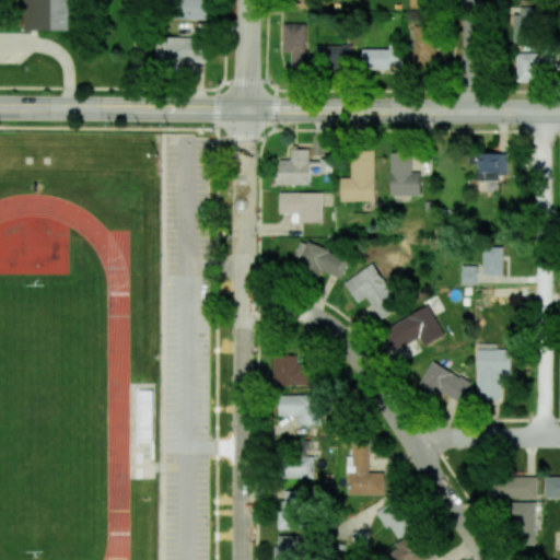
[(24,0),(24,31),(69,31),(69,0),(24,0)]
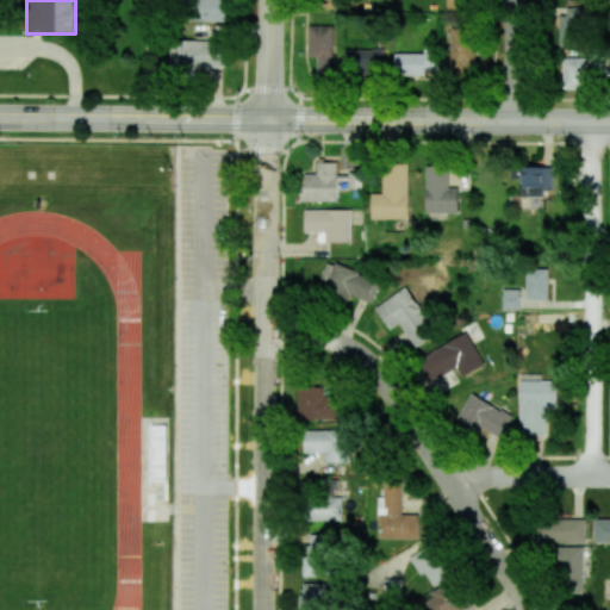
[(225,20),(224,0),(186,0),(186,20),(225,20)]
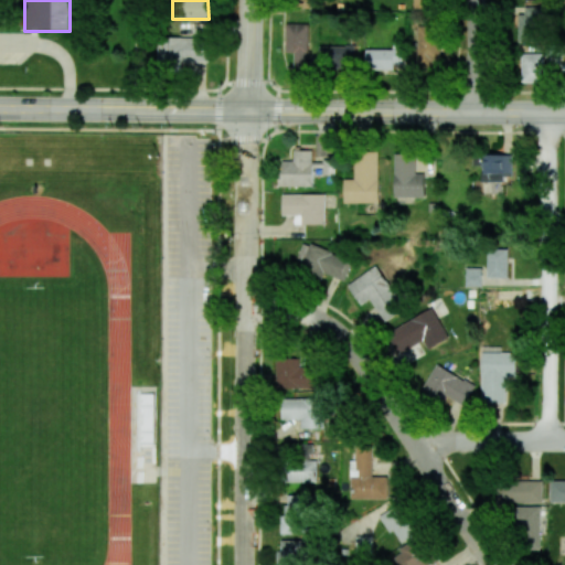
[(540,7),(518,8),(519,43),(541,42),(540,7)]
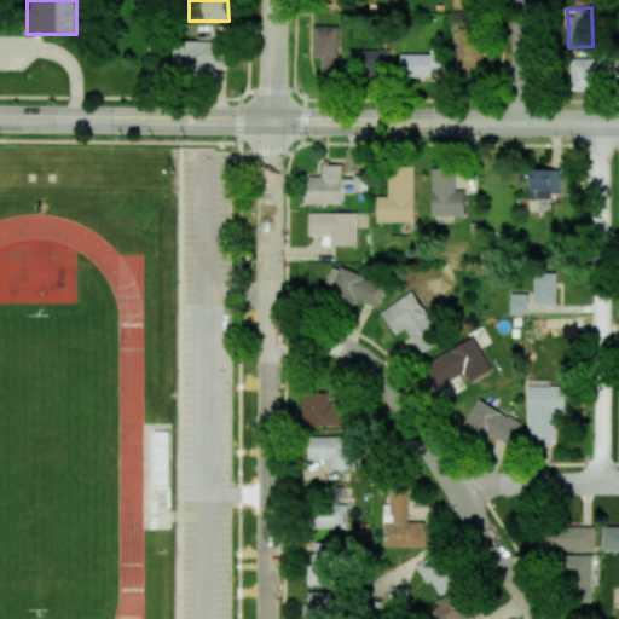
[(312,57),(322,58),(322,74),(336,74),(337,27),(313,25),(312,57)]
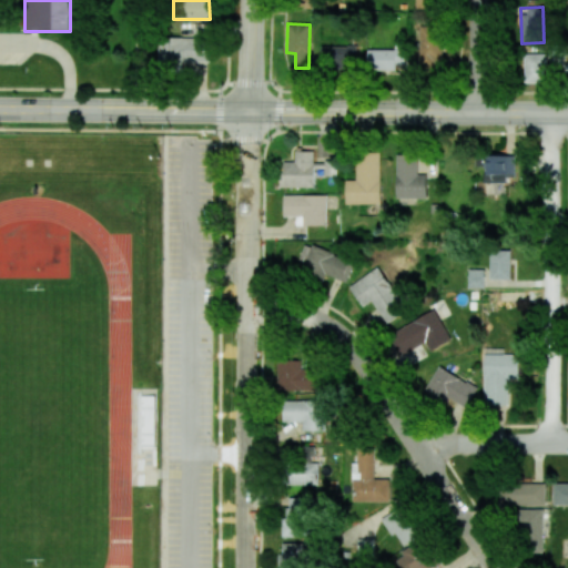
[(419,68),(443,68),(443,27),(421,26),(419,68)]
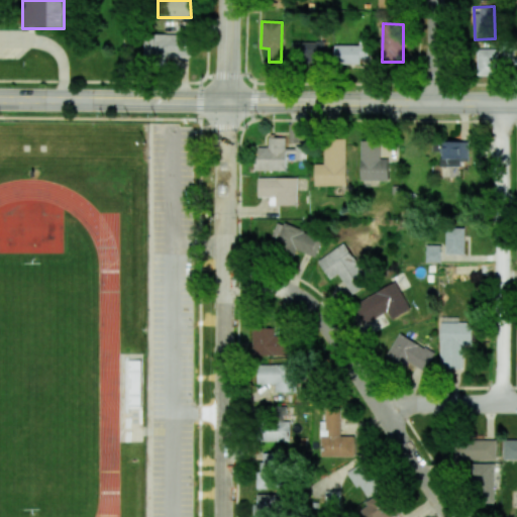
[(190,57),(190,34),(144,33),(143,56),(190,57)]
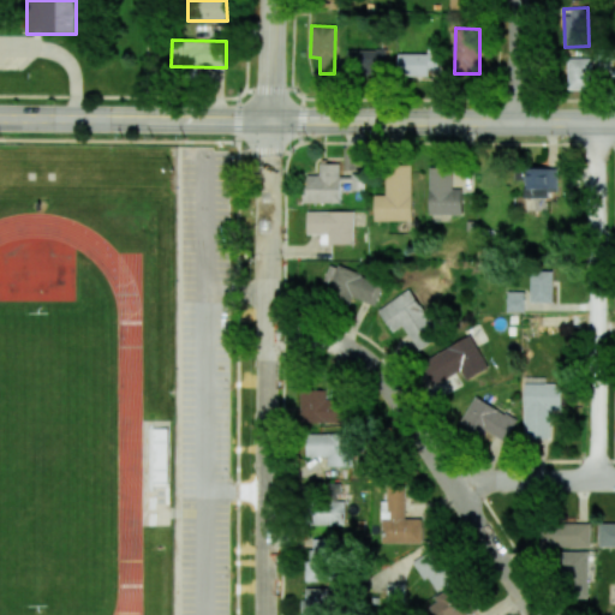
[(347,51),(348,76),(386,76),(386,49),(347,51)]
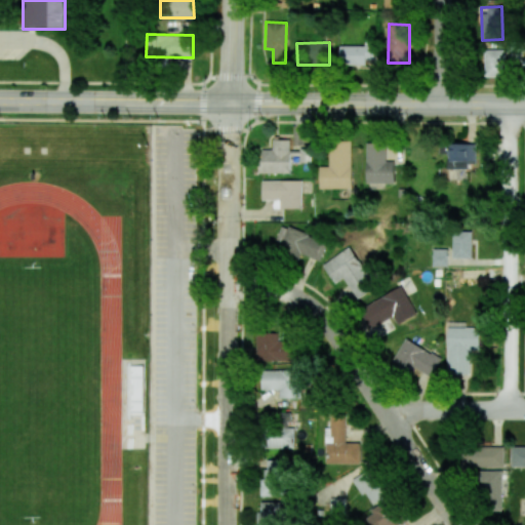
[(374,64),(374,45),(340,46),(340,65),(374,64)]
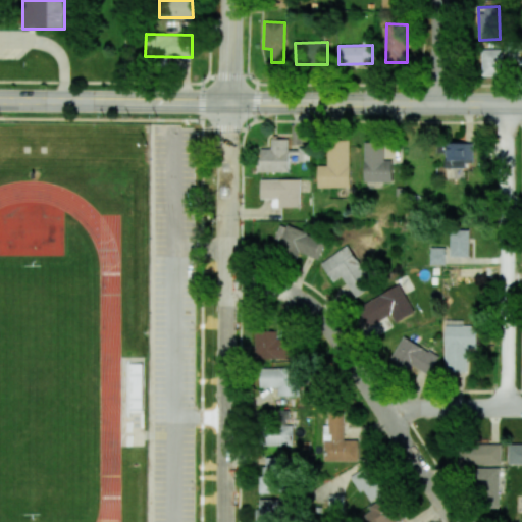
[(503,50),(482,50),(481,75),(503,76),(503,50)]
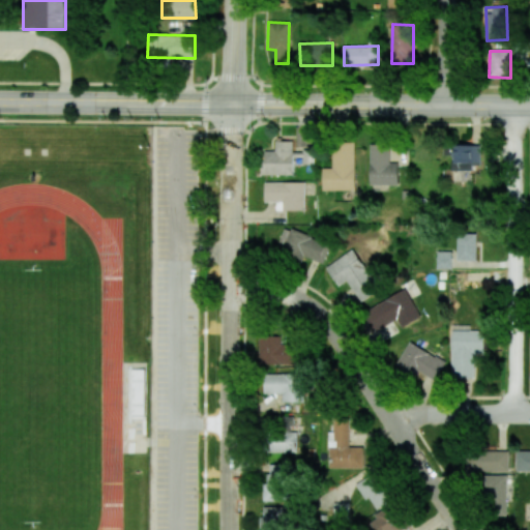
[(293,175),(293,157),(303,157),(303,164),(314,164),(314,151),(293,151),(293,141),(275,141),(275,151),(263,150),(263,174),(293,175)]
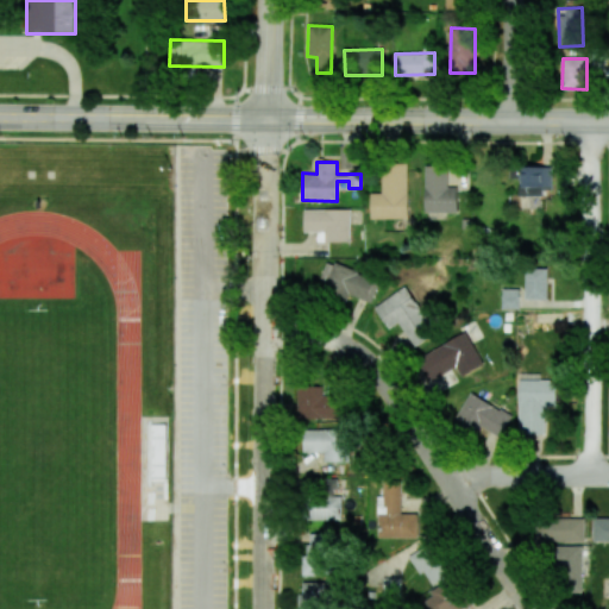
[(371,193),(371,219),(407,219),(408,164),(382,163),(382,193),(371,193)]
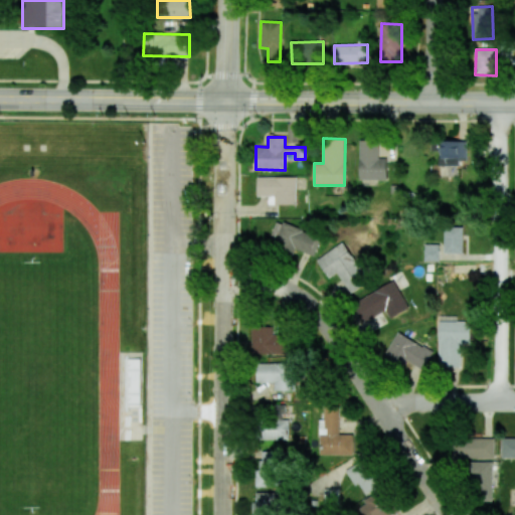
[(358,179),(386,180),(386,158),(378,158),(378,140),(359,140),(358,179)]
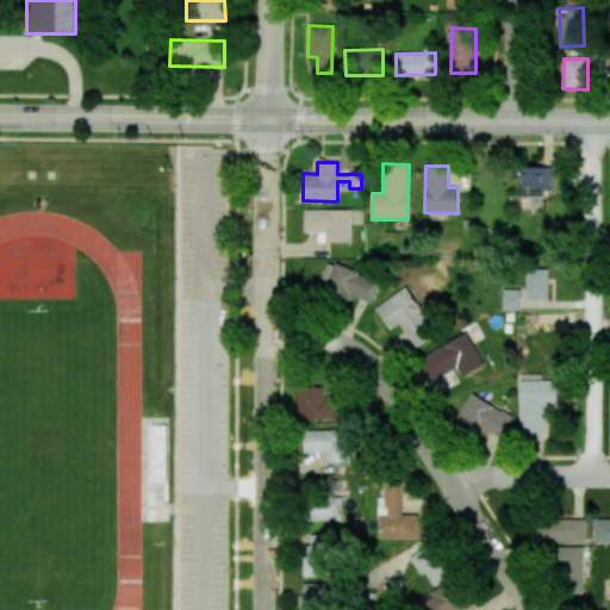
[(553,167),(522,166),(521,197),(542,197),(543,188),(553,188),(553,167)]
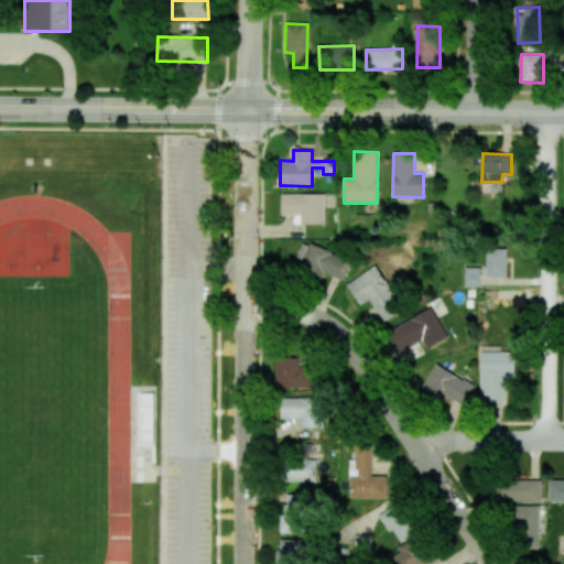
[(324,194),(281,194),(281,215),(293,215),(293,224),(324,224),(324,194)]
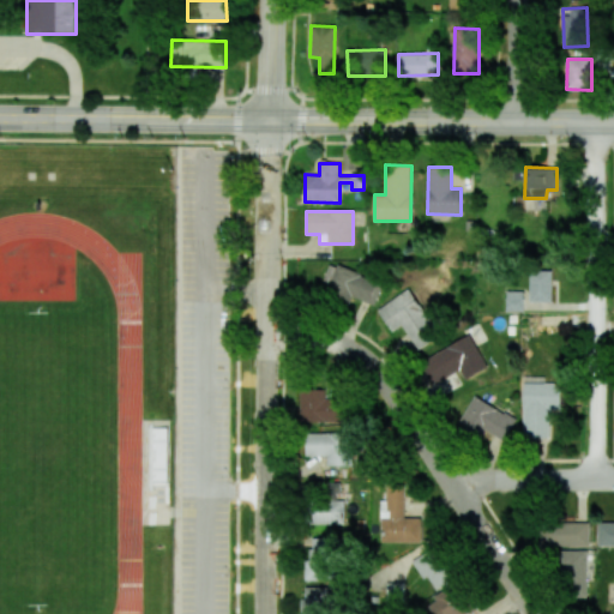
[(374,306),(383,283),(330,263),(320,288),(351,300),(351,298),(374,306)]
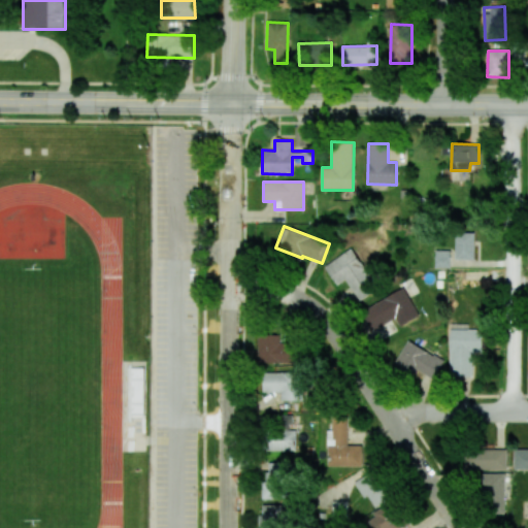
[(474,232),(455,232),(456,260),(474,259),(474,232)]
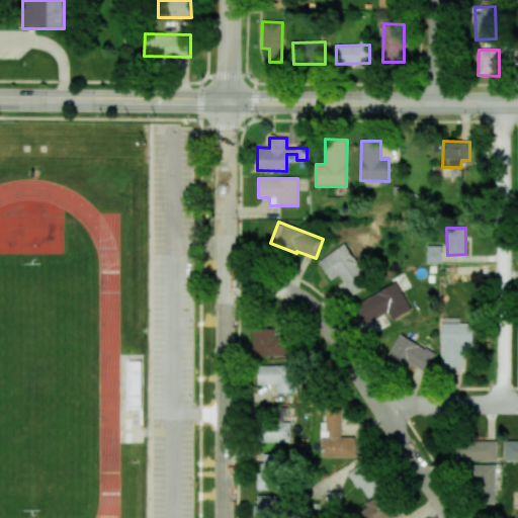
[(352,294),(368,284),(345,245),(319,260),(330,280),(340,274),(352,294)]
